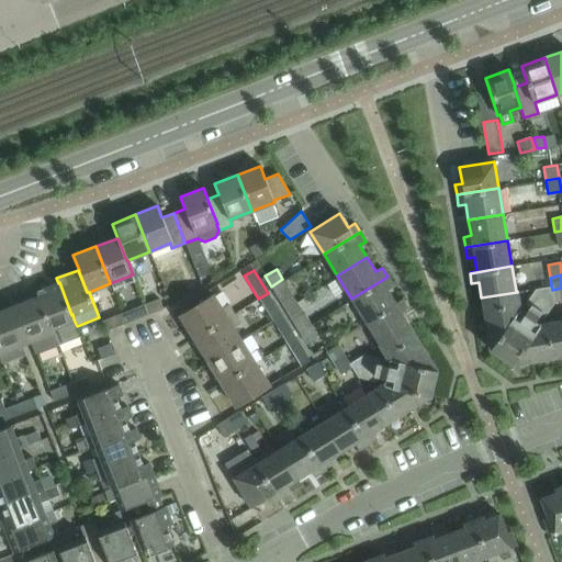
[(393,287),(388,277),(351,299),(366,321),(395,302),(388,290),(393,287)]
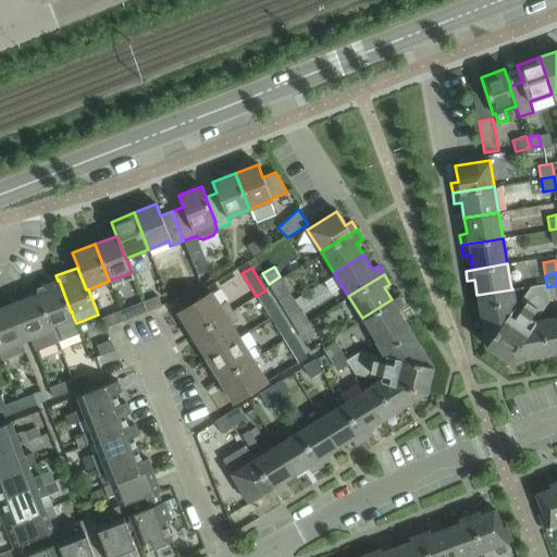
[(294,298),(280,276),(269,284),(283,306),(294,298)]
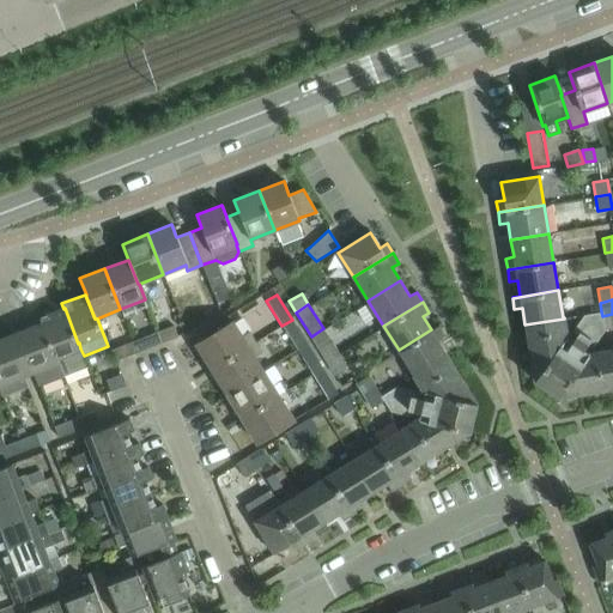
[(65,308),(64,309),(40,319),(41,323),(42,323),(55,358),(56,357),(59,363),(58,363),(61,374),(86,364),(80,349),(79,343),(78,344),(65,308)]
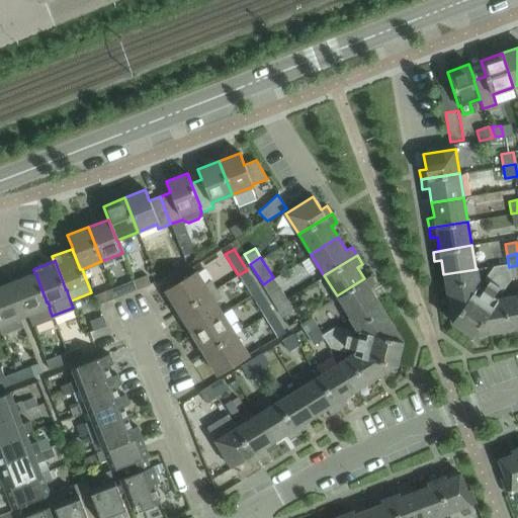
[(509,267),(508,263),(493,266),(484,279),(501,292),(511,279),(509,267)]
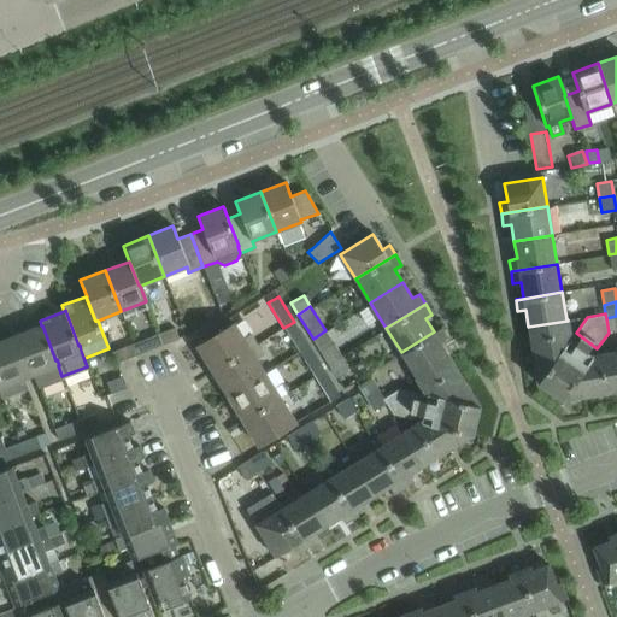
[(571,341),(568,321),(528,327),(538,383),(539,385),(540,383),(563,399),(562,400),(563,400),(589,397),(585,363),(579,364),(577,358),(566,350),(565,342),(571,341)]
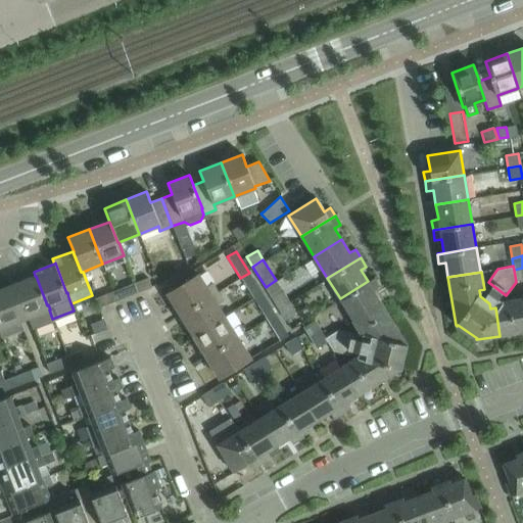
[(262,293),(249,273),(240,278),(253,298),(262,293)]
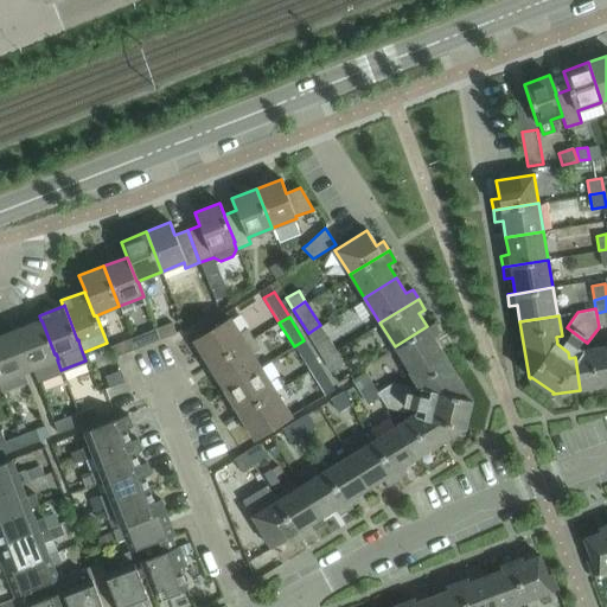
[(209,366),(253,338),(247,328),(240,333),(230,318),(193,340),(209,365),(209,366)]
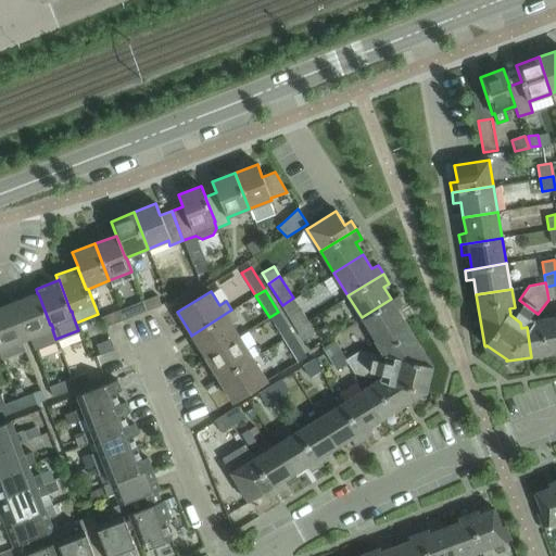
[(38,293),(37,293),(15,302),(23,319),(14,323),(22,341),(52,329),(53,329),(51,324),(50,325),(38,293)]
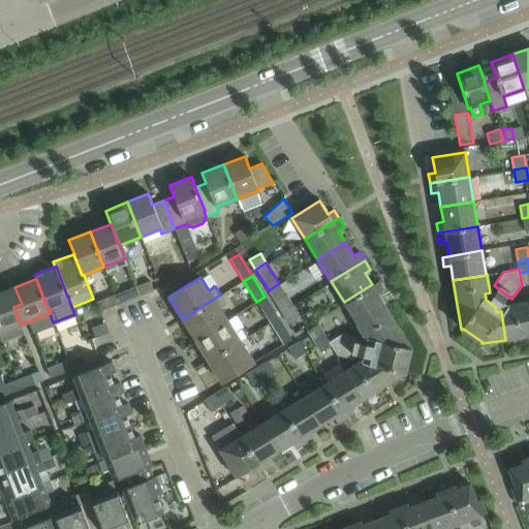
[(150,281),(134,286),(138,297),(153,290),(150,281)]
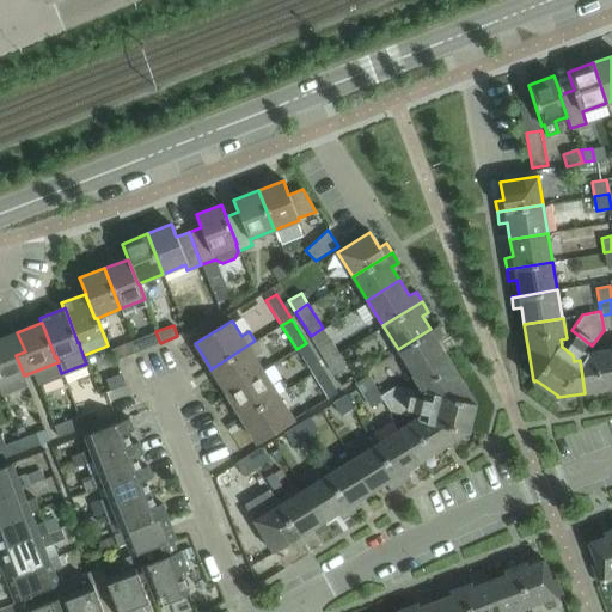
[(445,354),(436,341),(444,336),(438,325),(430,330),(430,329),(398,349),(414,373),(411,374),(412,374),(445,354)]
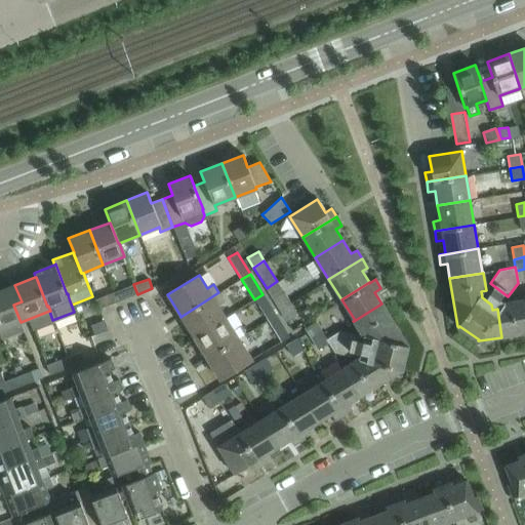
[(290,303),(277,281),(267,288),(279,309),(290,303)]
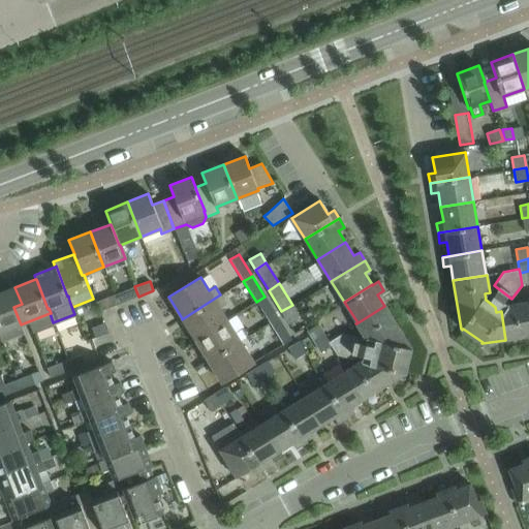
[(138,297),(134,286),(114,294),(118,304),(138,297)]
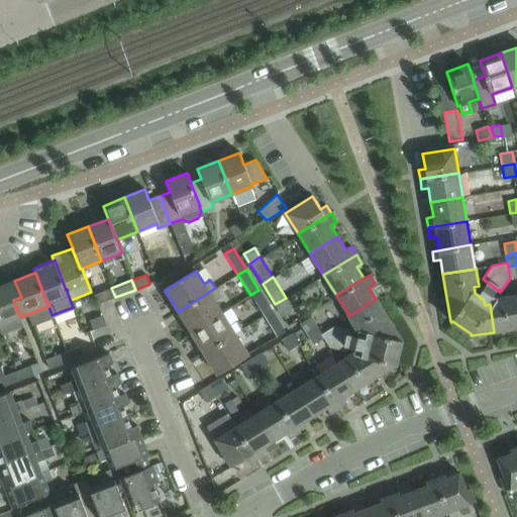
[(14,281),(0,286),(0,328),(2,333),(23,325),(20,317),(13,300),(21,297),(14,281)]
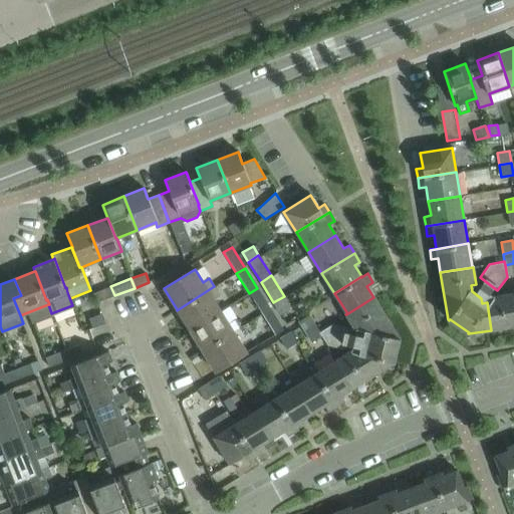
[(114,295),(110,286),(91,294),(94,303),(114,295)]
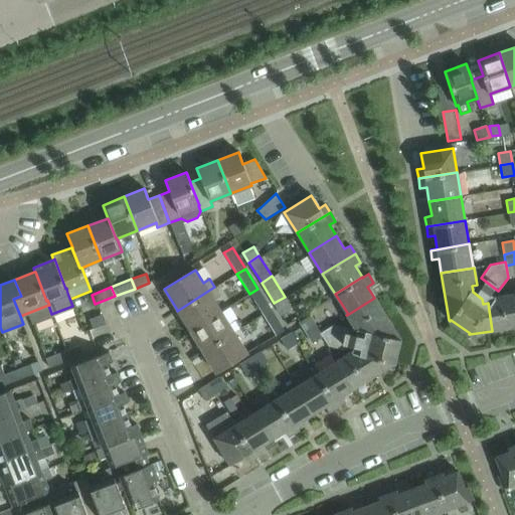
[(189,332),(221,312),(213,300),(220,296),(214,287),(177,311),(178,311),(183,320),(182,321),(189,332)]
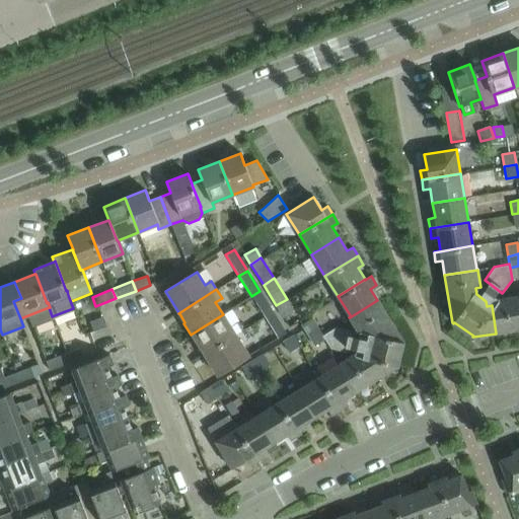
[(273,311),(260,291),(251,296),(264,317),(273,311)]
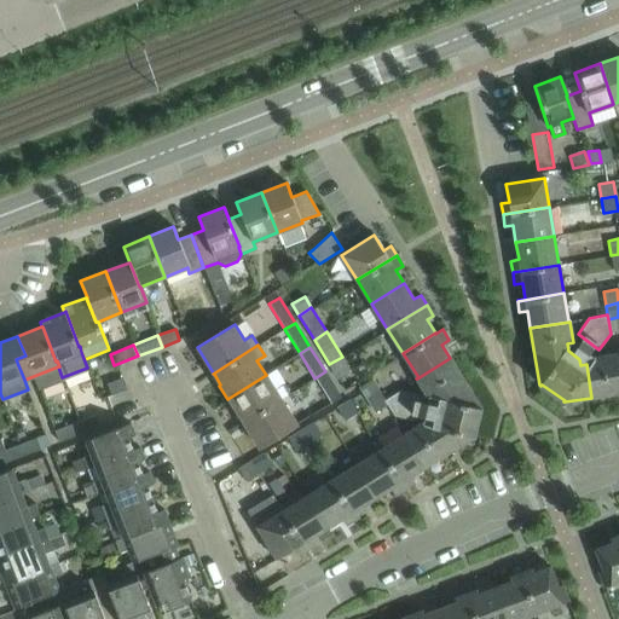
[(618,392),(618,386),(613,353),(593,357),(594,363),(586,364),(591,398),(618,392)]
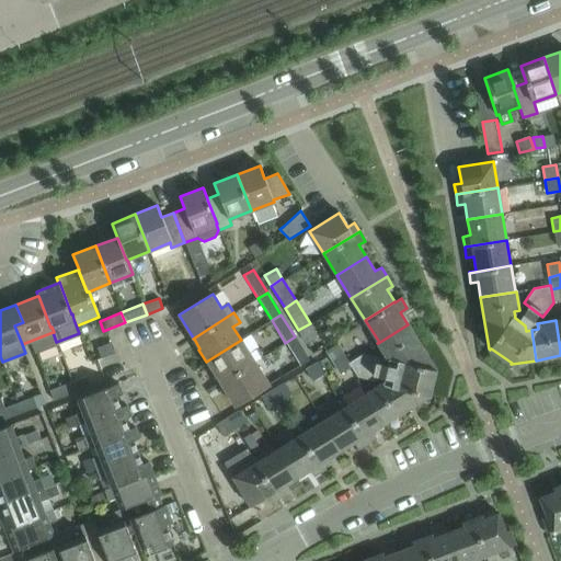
[(318,335),(310,323),(298,330),(306,343),(318,335)]
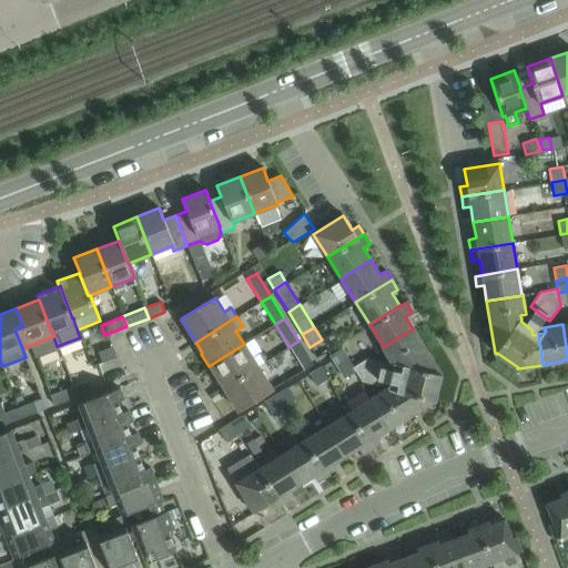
[(442,374),(413,328),(383,347),(393,365),(398,362),(402,367),(397,387),(414,414),(434,401),(435,401),(435,399),(434,399),(439,375),(442,375),(442,374)]
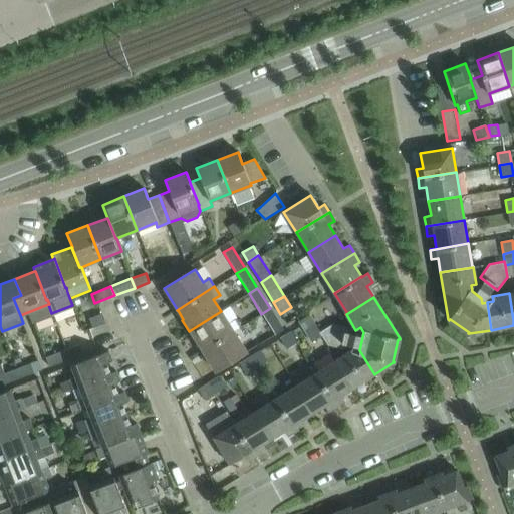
[(283,329),(270,308),(261,314),(274,335),(283,329)]
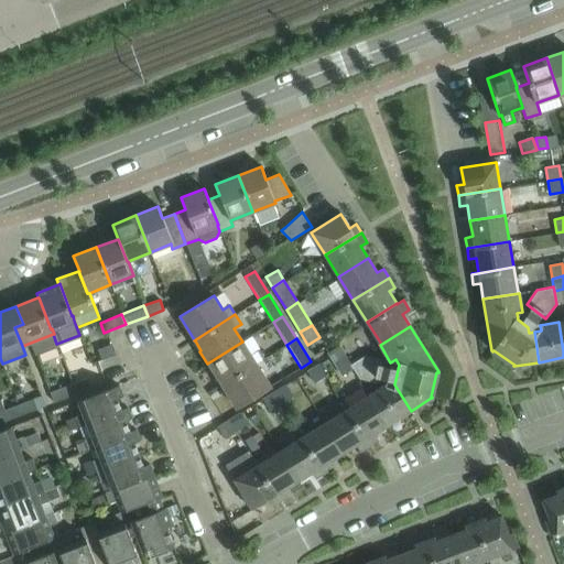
[(223,384),(263,359),(257,350),(250,355),(242,342),(207,364),(214,376),(216,375),(223,384)]
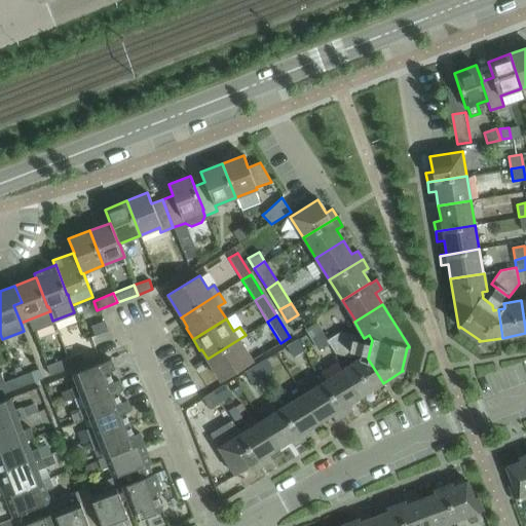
[(90,327),(95,336),(108,330),(104,321),(90,327)]
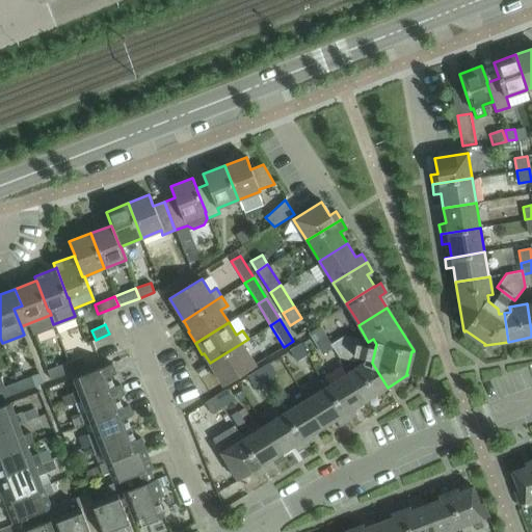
[(315,342),(325,336),(319,325),(309,331),(315,342)]
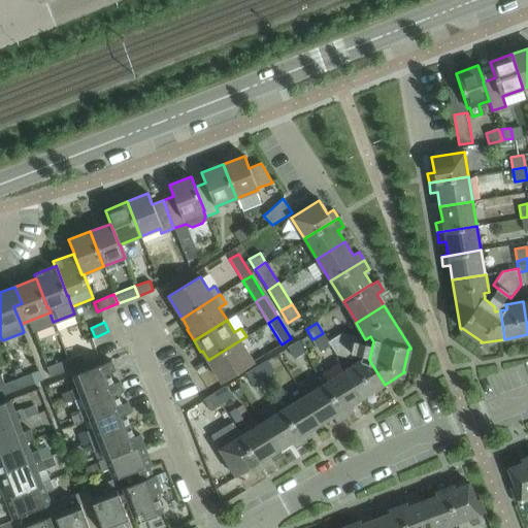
[(352,357),(356,336),(339,332),(327,340),(326,341),(328,343),(334,353),(352,357)]
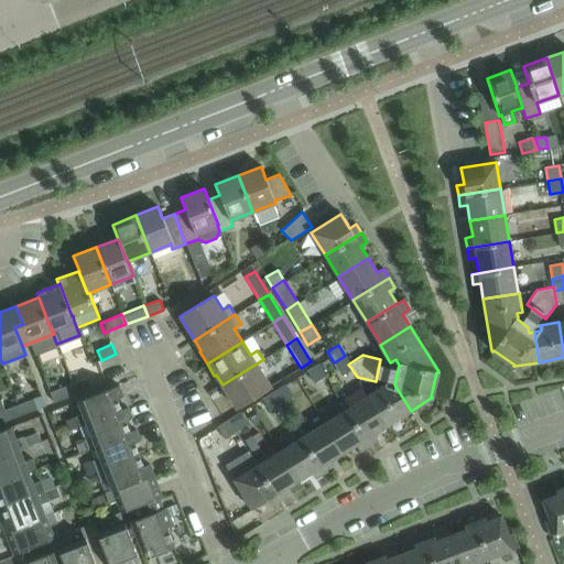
[(349,364),(345,356),(334,362),(340,373),(350,367),(348,365),(349,364)]
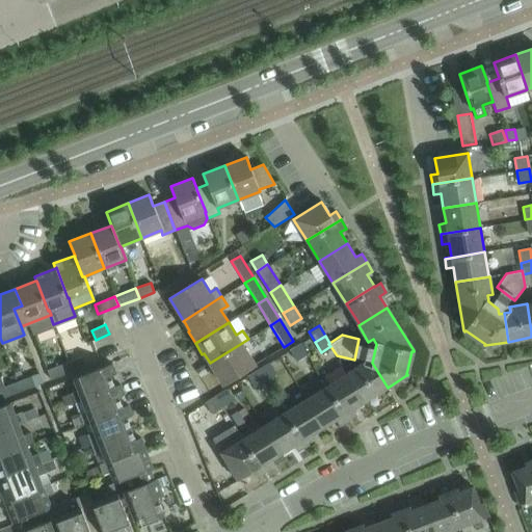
[(254,348),(248,339),(210,363),(222,384),(255,365),(246,352),(254,348)]
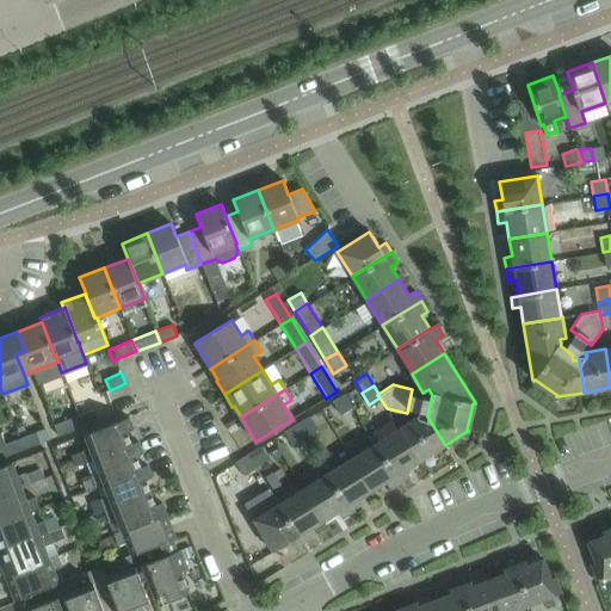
[(339,414),(351,407),(344,394),(331,402),(339,414)]
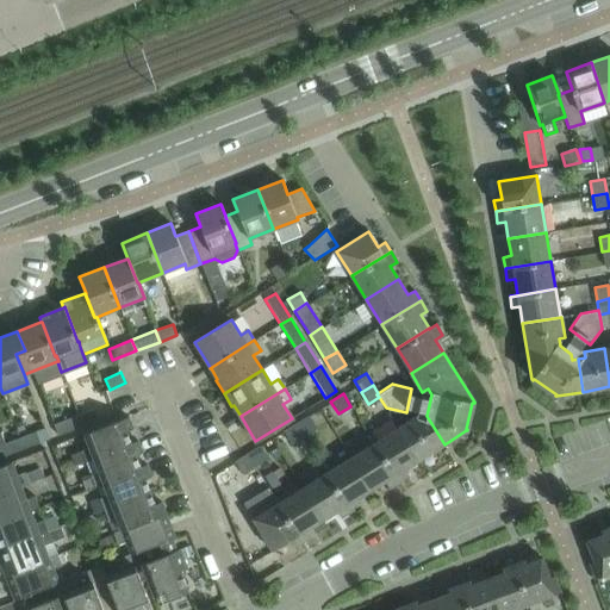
[(92,410),(76,415),(81,427),(95,421),(92,410)]
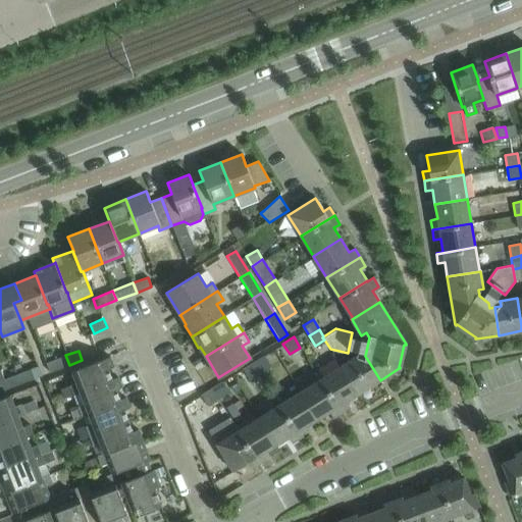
[(380,380),(365,356),(359,360),(356,354),(341,364),(358,394),(380,380)]
